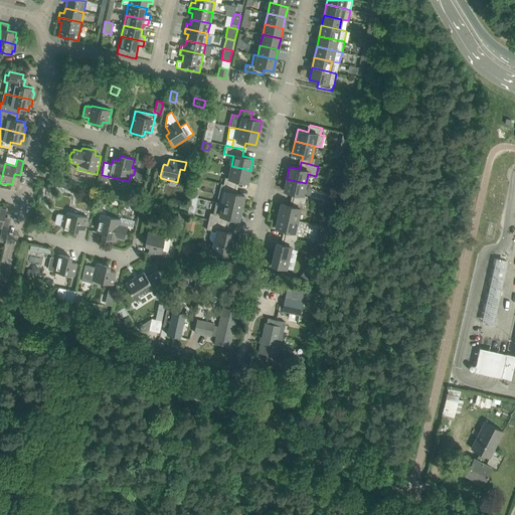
[(224,177),(223,184),(235,187),(236,180),(247,182),(250,170),(231,166),(228,178),(224,177)]
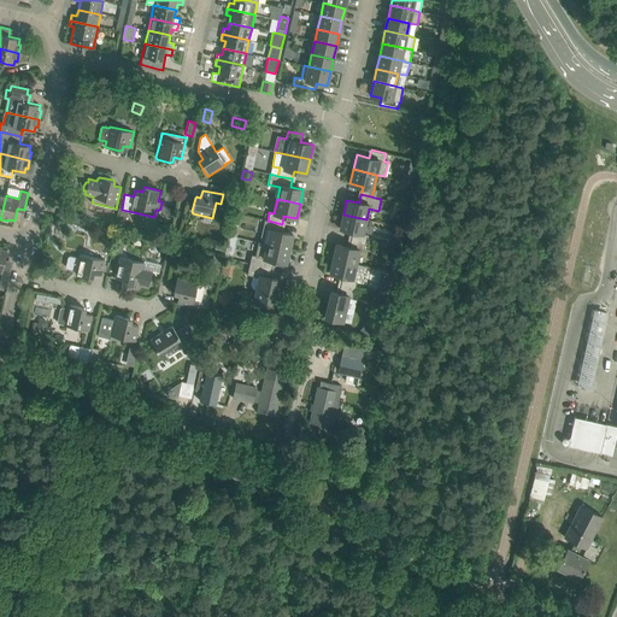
[(82,215),(62,210),(59,217),(59,218),(81,223),(82,215)]
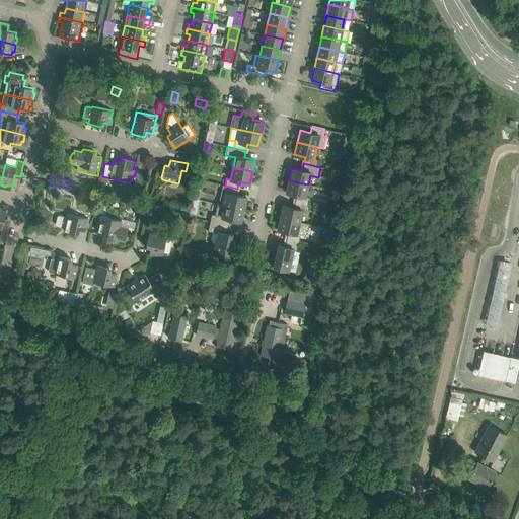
[(296,195),(295,201),(307,204),(309,198),(305,197),(308,184),(289,180),(286,192),(296,195)]
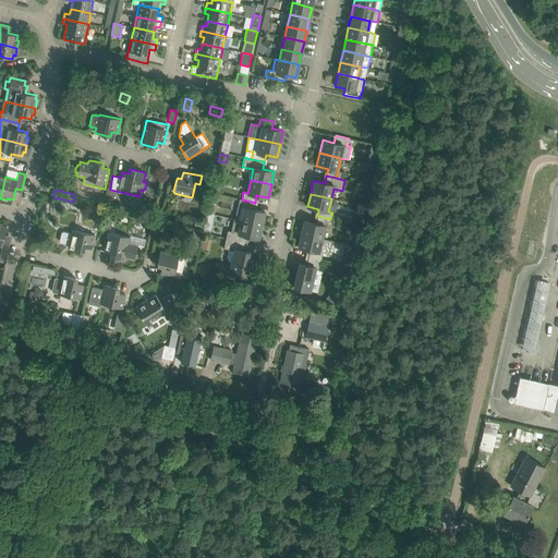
[(244,207),(241,220),(262,225),(265,211),(253,209),(255,203),(242,199),(240,207),(244,207)]
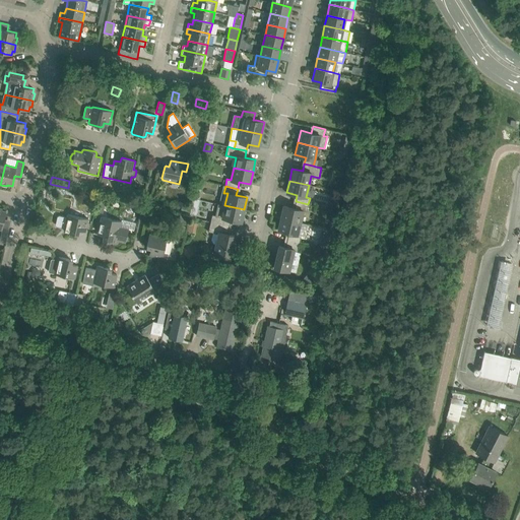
[(105,201),(98,199),(94,211),(103,213),(105,201)]
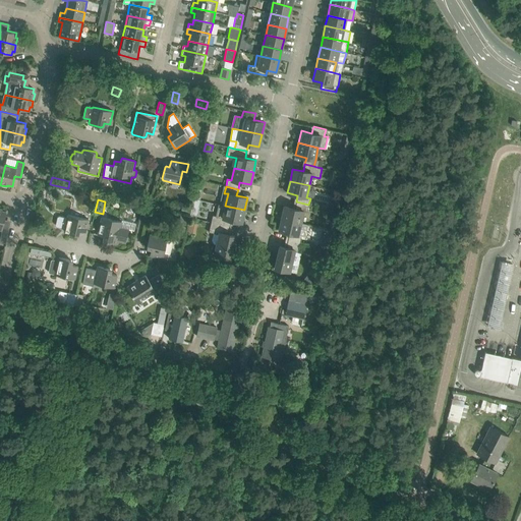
[(308,205),(296,201),(295,209),(284,207),(281,219),(308,225),(308,224),(300,223),(303,211),(306,212),(308,205)]
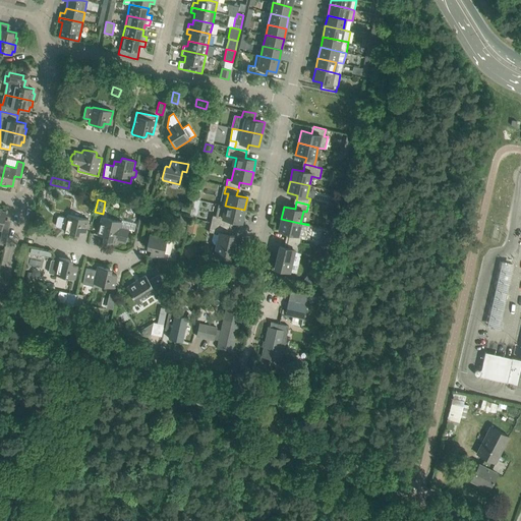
[(211,222),(217,224),(229,227),(231,220),(241,222),(244,210),(225,206),(219,205),(218,205),(216,216),(212,216),(211,222)]
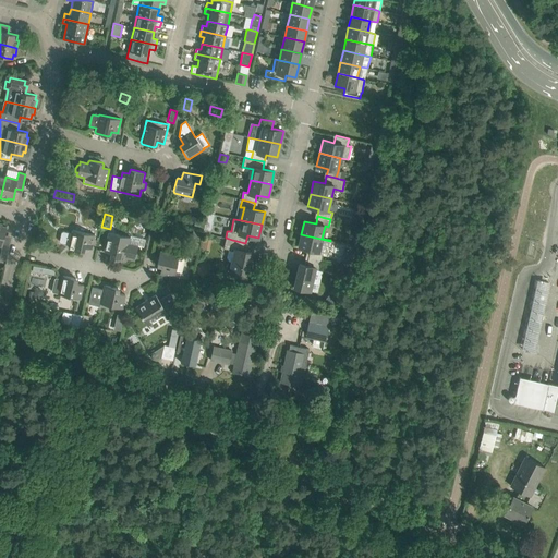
[(0,253),(0,259),(5,261),(11,239),(4,238),(7,227),(2,226),(2,223),(0,223),(0,245),(1,246),(0,253)]
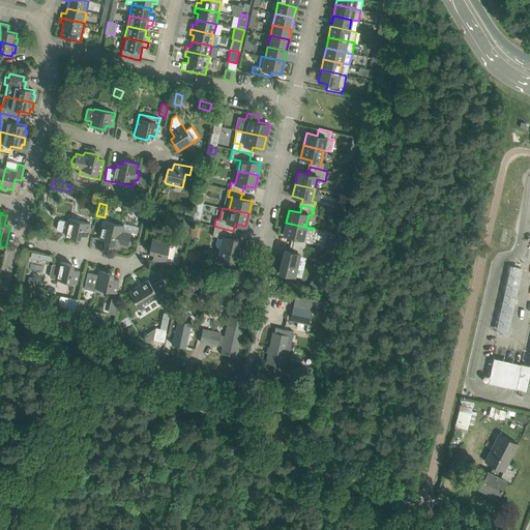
[(78,239),(80,238),(80,235),(87,236),(90,223),(69,218),(68,222),(60,219),(58,221),(56,229),(57,231),(65,233),(65,235),(66,236),(78,239)]
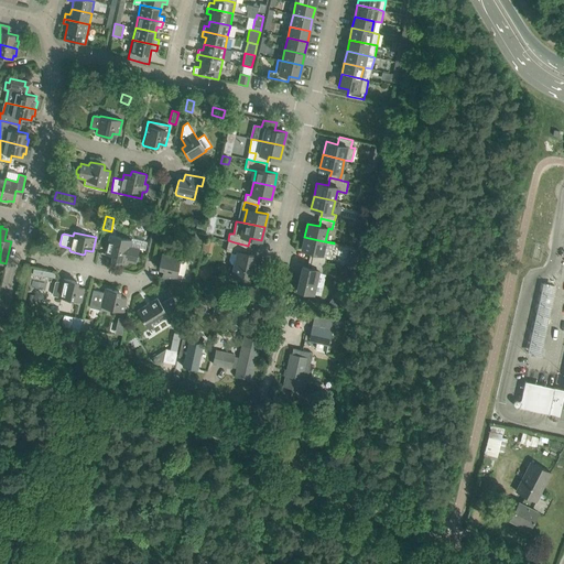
[(201,243),(203,234),(195,232),(193,242),(201,243)]
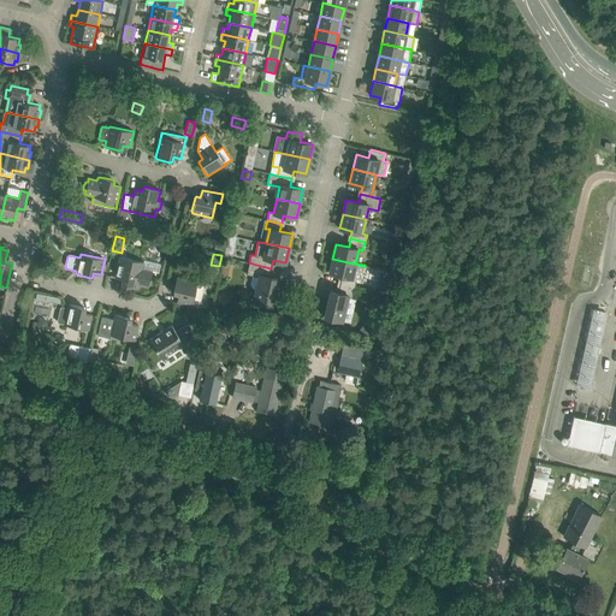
[(119,256),(114,278),(123,279),(122,284),(123,285),(136,289),(138,288),(138,285),(148,288),(152,271),(158,272),(160,264),(144,260),(144,262),(119,256)]
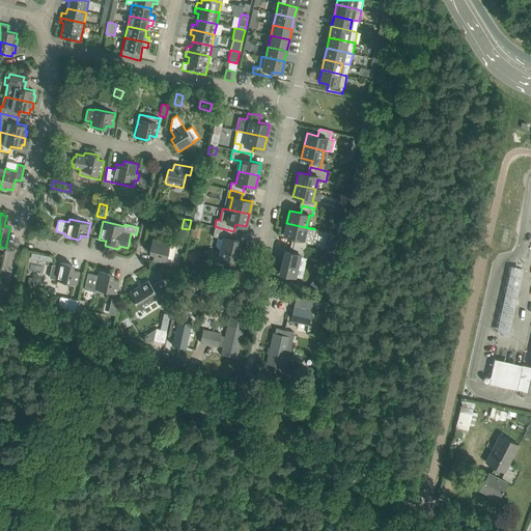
[(295,238),(294,245),(306,247),(307,241),(311,242),(314,229),(286,223),(284,235),(295,238)]
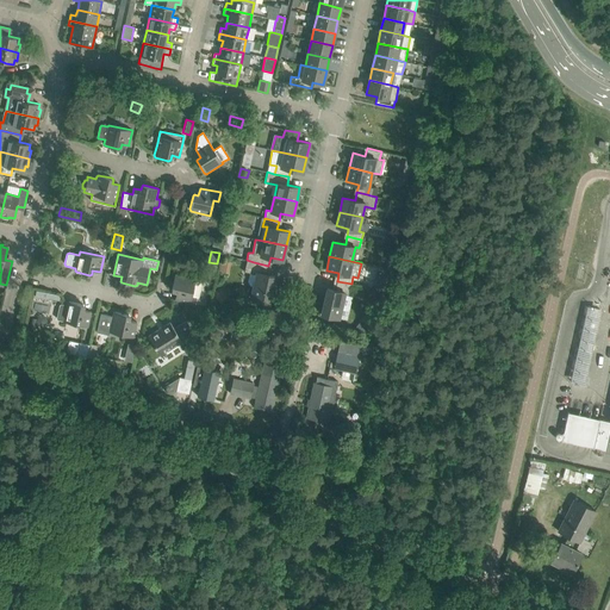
[(253,287),(250,298),(268,302),(274,277),(267,274),(268,266),(254,262),(247,260),(244,272),(250,273),(248,281),(248,282),(249,284),(249,285),(250,285),(250,286),(251,286),(253,287)]
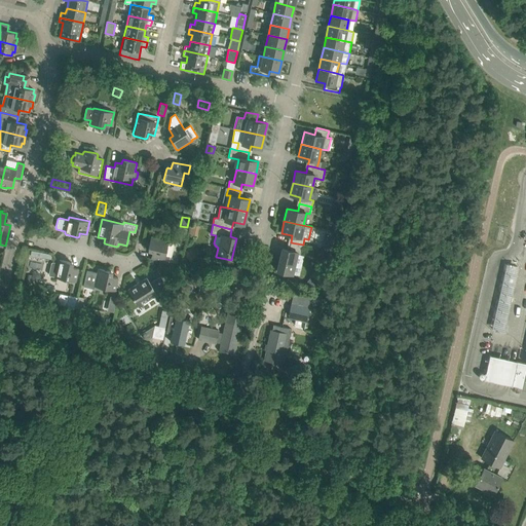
[(148,250),(149,251),(152,252),(151,258),(163,261),(165,255),(172,257),(174,243),(168,242),(168,240),(152,236),(150,237),(148,250)]
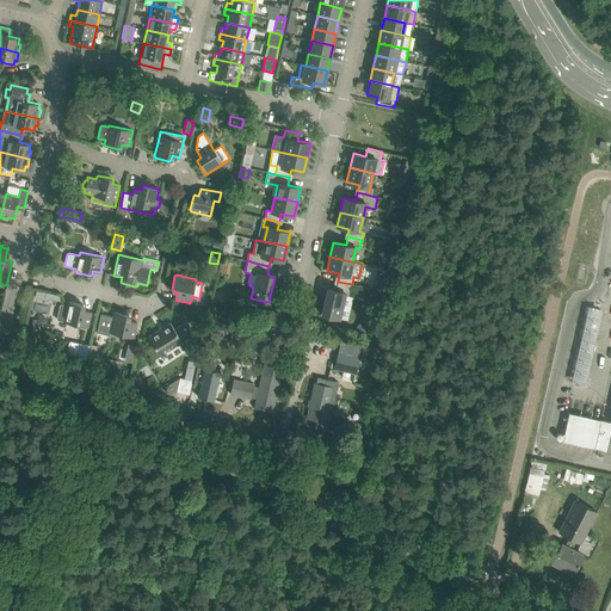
[(378,275),(375,288),(383,290),(387,276),(378,275)]
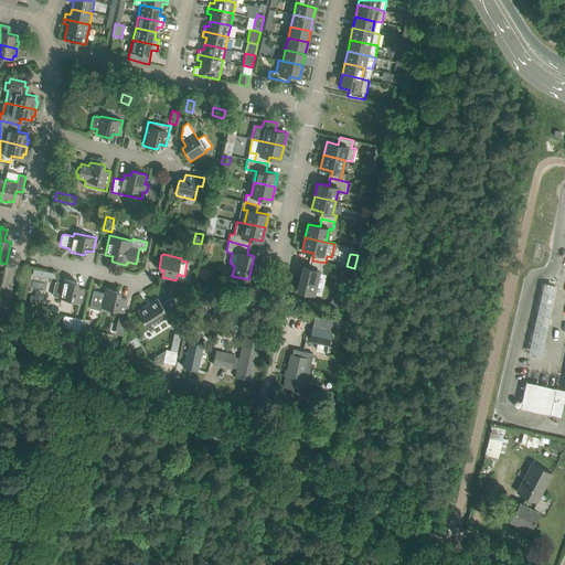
[(326,263),(312,260),(310,268),(304,267),(298,290),(313,294),(319,273),(322,274),(326,263)]
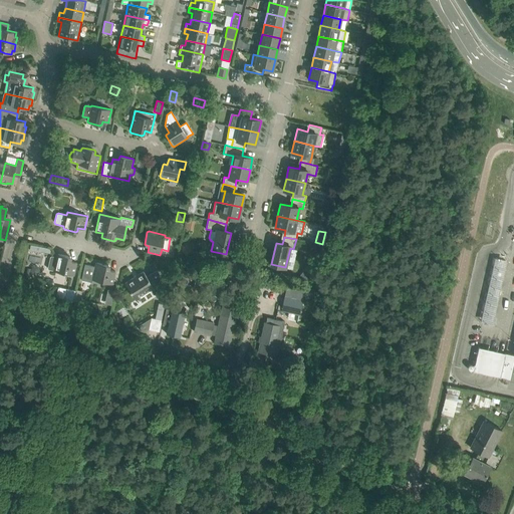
[(187,242),(181,246),(182,247),(185,252),(187,255),(193,251),(187,242)]
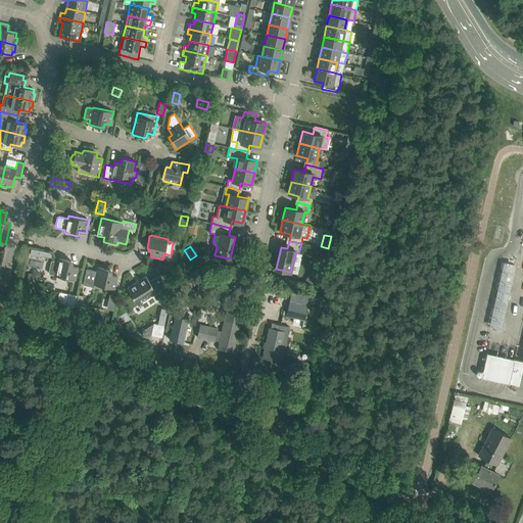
[(75,280),(78,267),(72,266),(73,263),(72,260),(59,258),(58,259),(57,262),(52,260),(51,262),(48,273),(49,274),(54,275),(54,276),(75,280)]
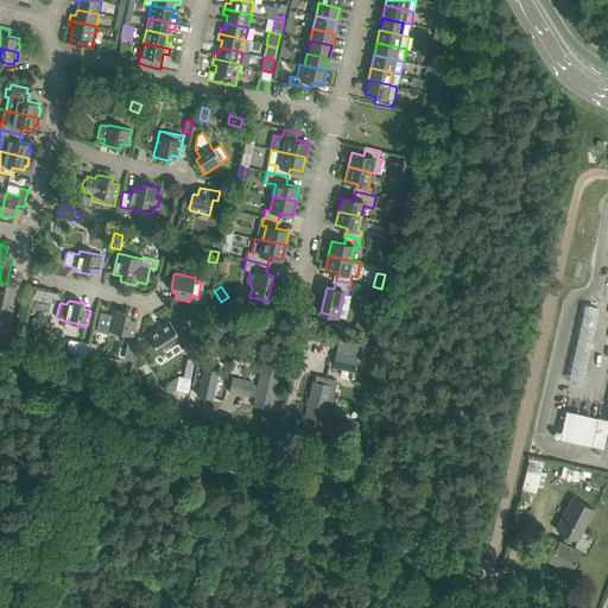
[(137,321),(128,320),(130,316),(128,314),(115,311),(113,311),(113,316),(100,312),(96,331),(108,334),(109,331),(133,336),(137,321)]
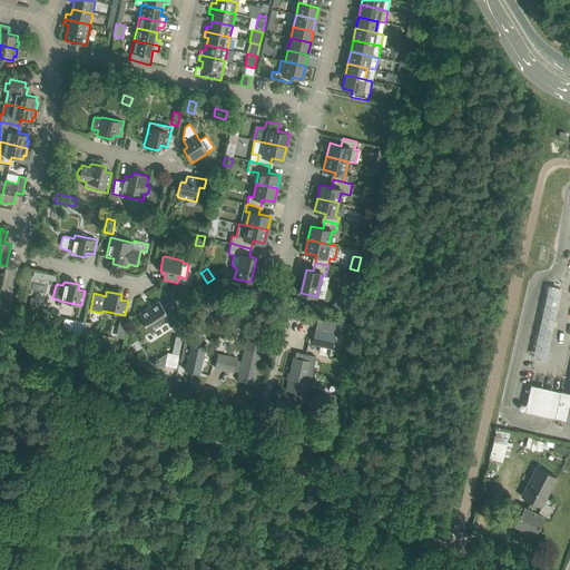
[(341,298),(333,310),(338,314),(347,304),(341,298)]
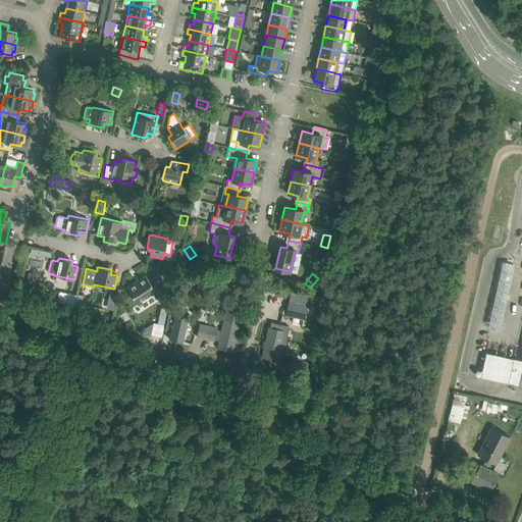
[(138,305),(167,286),(159,274),(149,281),(145,275),(126,288),(138,305)]
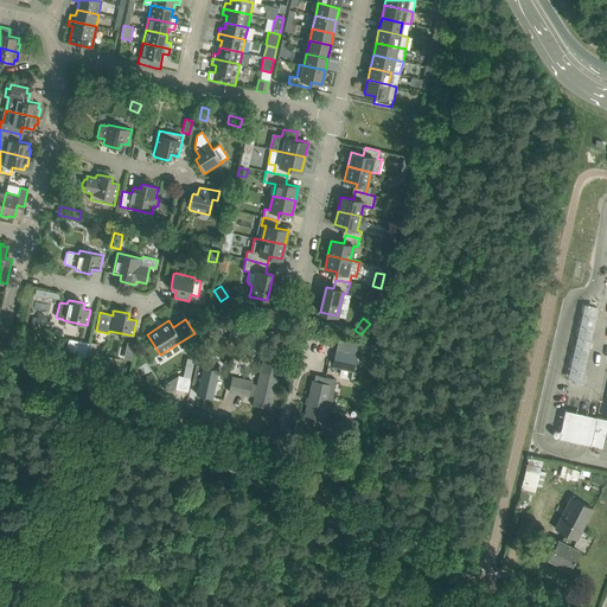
[(577,338),(575,345),(588,349),(589,349),(590,342),(577,338)]
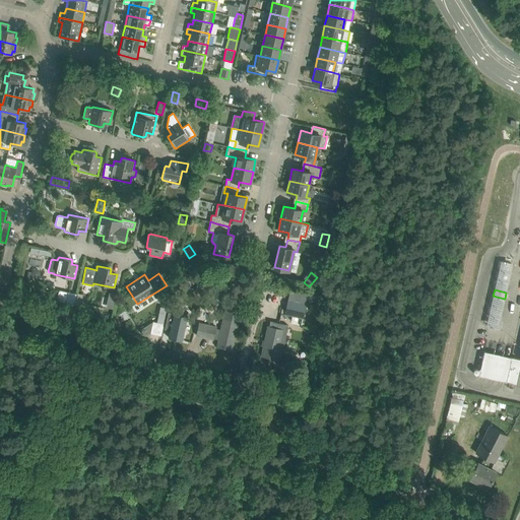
[(71,307),(72,305),(74,294),(67,291),(65,303),(71,307)]
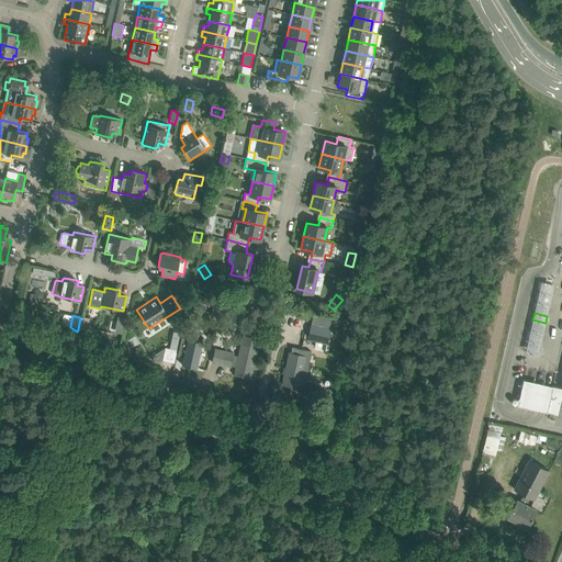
[(313,315),(307,339),(308,339),(315,340),(314,350),(325,352),(333,319),(313,315)]
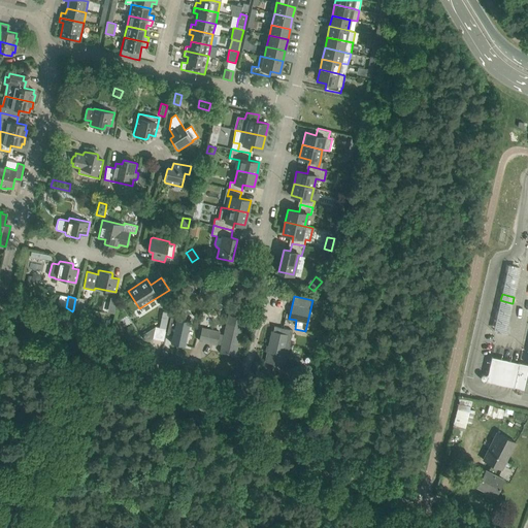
[(75,309),(75,310),(77,310),(81,311),(85,300),(83,299),(78,297),(75,309)]
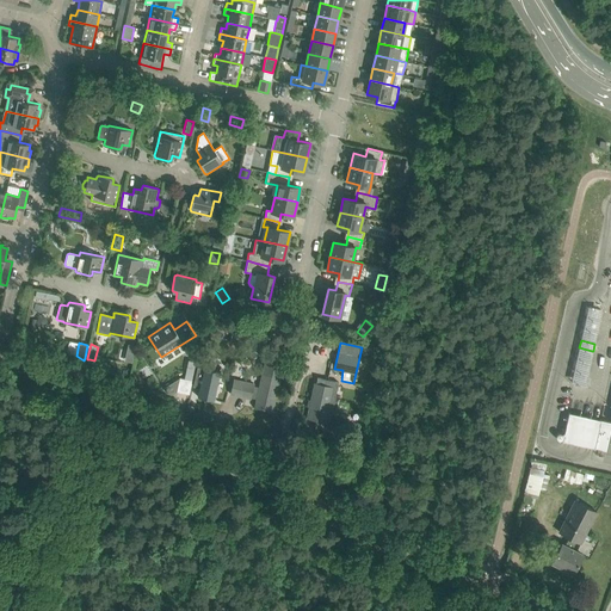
[(187,360),(184,378),(179,377),(177,392),(189,394),(192,381),(196,363),(187,360)]
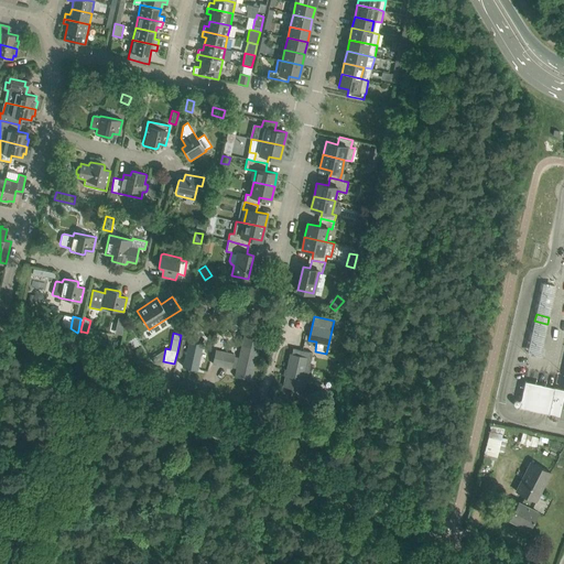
[(251,379),(260,337),(245,333),(242,343),(239,358),(234,357),(234,354),(216,350),(213,364),(231,368),(231,365),(237,366),(235,376),(251,379)]
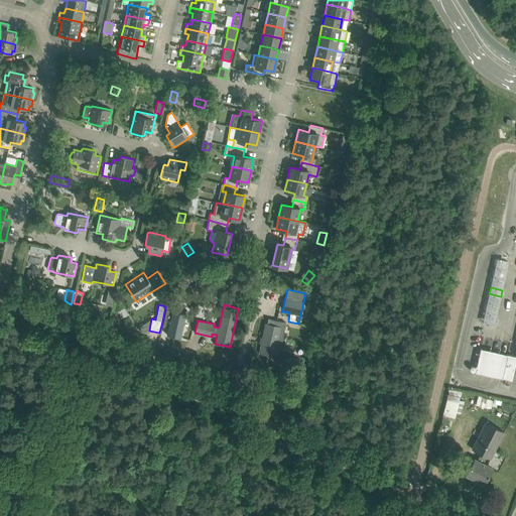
[(166,309),(162,327),(163,327),(163,325),(168,326),(168,328),(166,335),(180,338),(181,332),(182,330),(183,323),(184,320),(186,313),(166,309)]
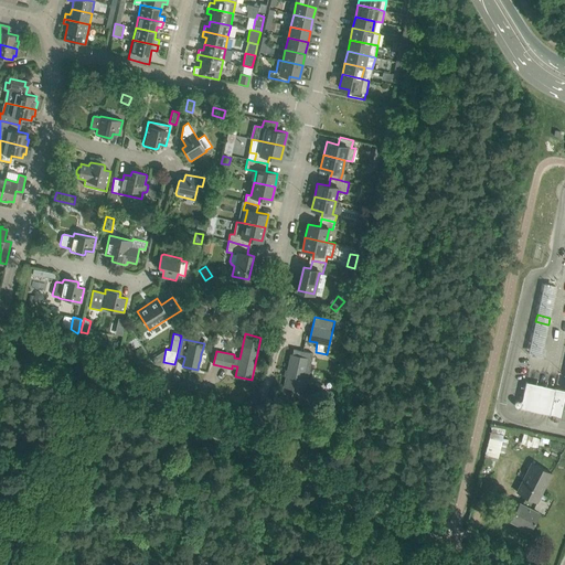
[(307,358),(292,354),(291,354),(284,386),(300,390),(307,358)]
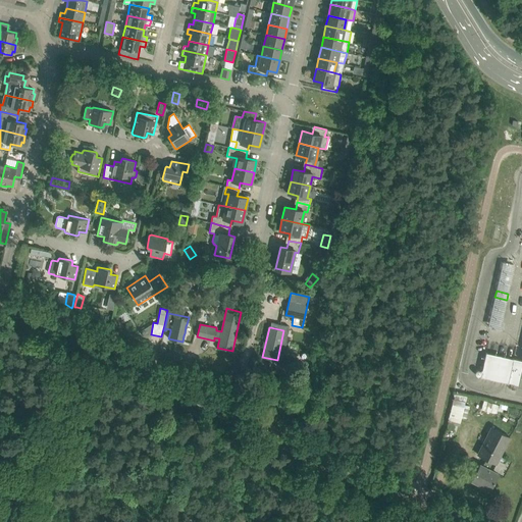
[(486,353),(480,376),(499,380),(517,384),(521,362),(521,360),(505,357),(486,353)]
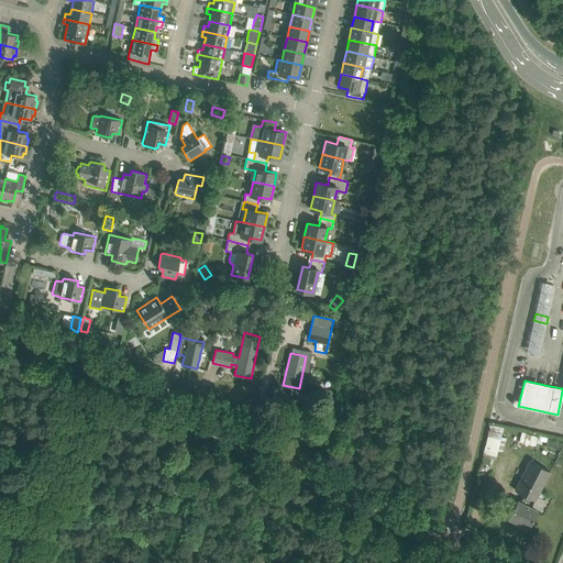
[(503,457),(506,426),(492,423),(488,455),(503,457)]
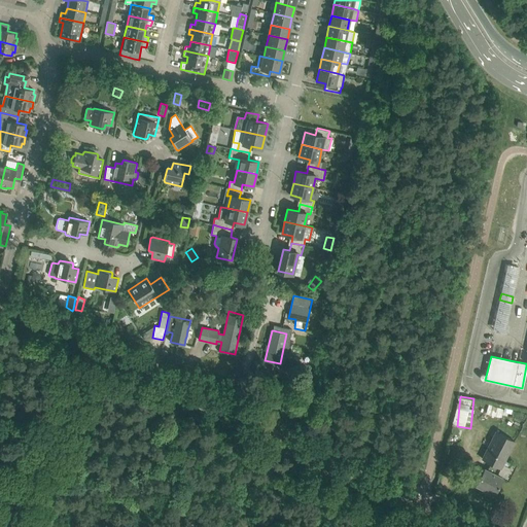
[(484,468),(476,485),(477,485),(494,493),(493,494),(494,494),(502,479),(496,475),(500,467),(500,468),(514,442),(496,432),(482,458),(490,463),(487,470),(484,468)]
